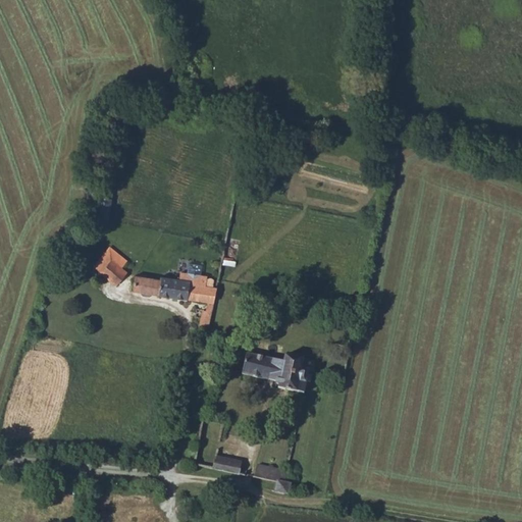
[(94,266),(116,284),(126,272),(121,268),(126,261),(109,247),(94,266)]
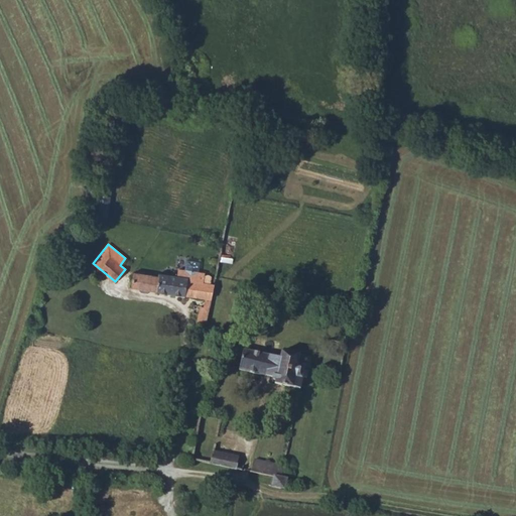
[(205,326),(206,320),(209,307),(214,283),(211,283),(212,277),(209,275),(208,275),(206,275),(205,276),(205,273),(192,272),(178,269),(176,277),(159,274),(159,276),(134,273),(132,287),(206,298),(204,308),(200,308),(197,325),(205,326)]
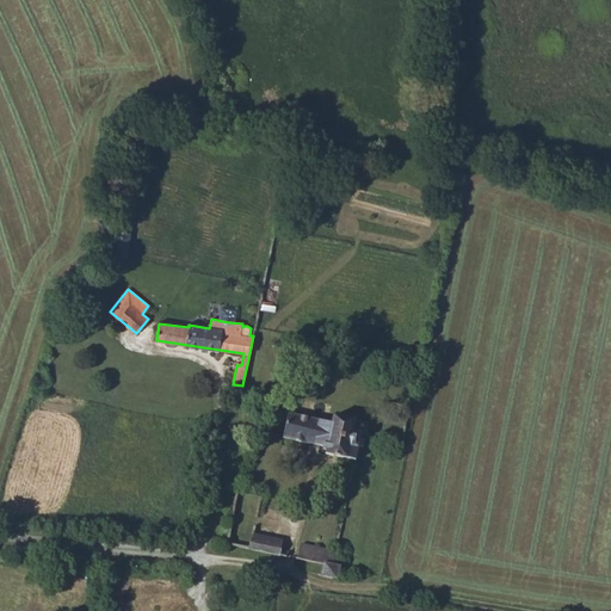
[(257,431),(260,418),(246,414),(244,427),(257,431)]
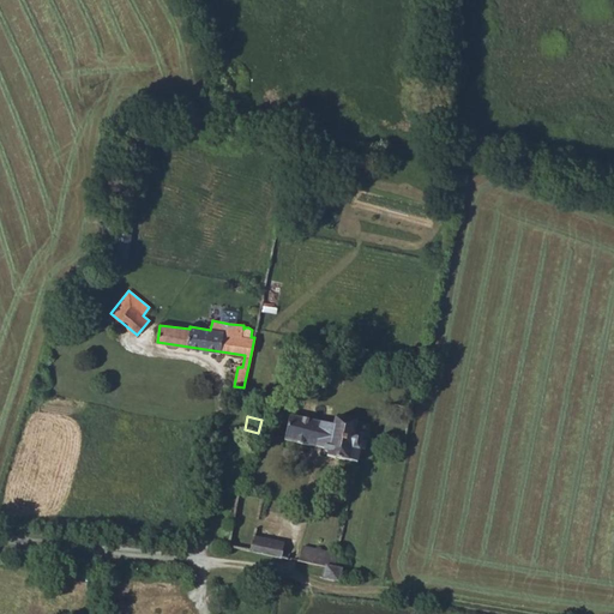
[(290,417),(288,432),(286,440),(330,450),(329,458),(357,464),(362,437),(354,435),(357,423),(354,422),(336,419),(335,426),(290,417)]
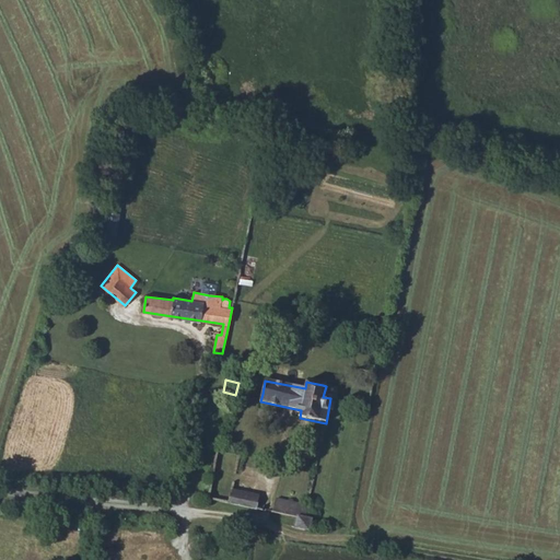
[(360,411),(368,413),(369,406),(362,405),(360,411)]
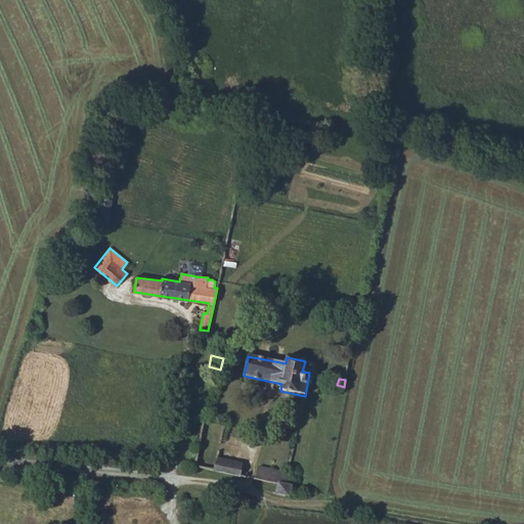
[(213,471),(241,477),(243,464),(216,457),(213,471)]
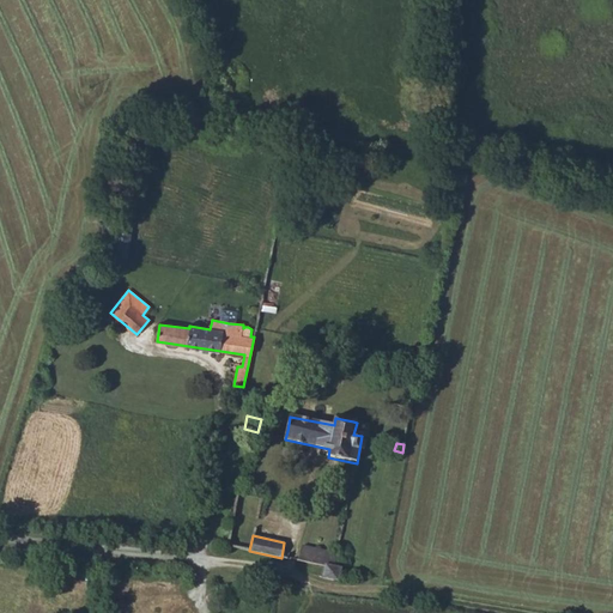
[(298,560),(314,564),(317,548),(302,546),(298,560)]
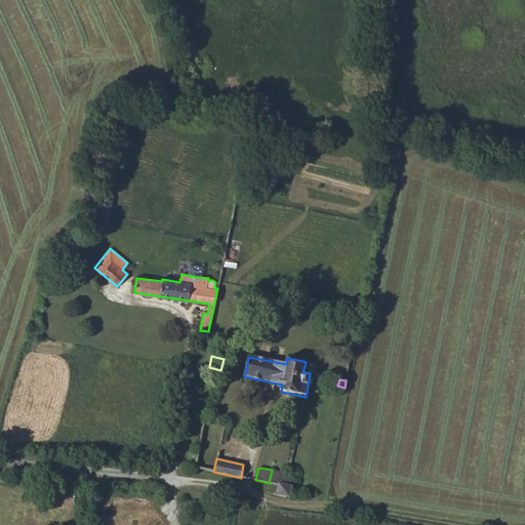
[(269,483),(278,485),(286,485),(289,474),(272,470),(269,483)]
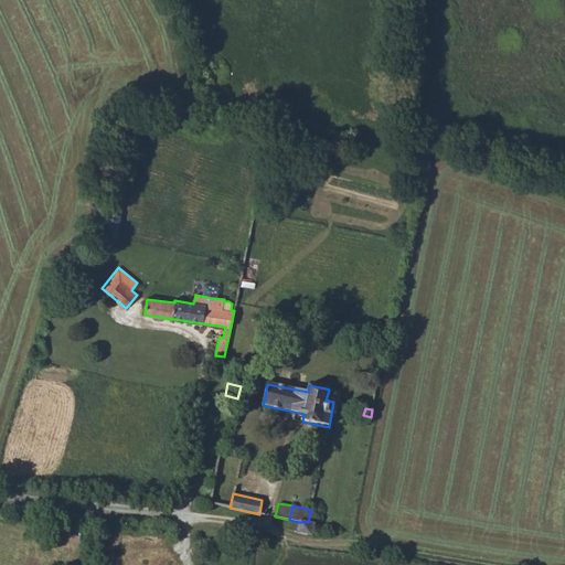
[(299,522),(297,533),(311,535),(315,523),(308,522),(299,522)]
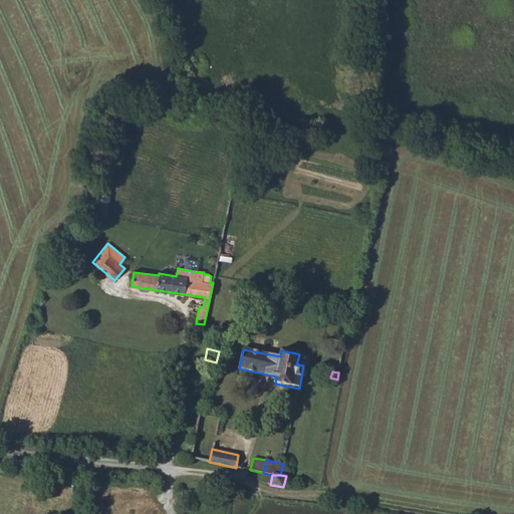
[(204,505),(206,496),(183,489),(181,499),(204,505)]
